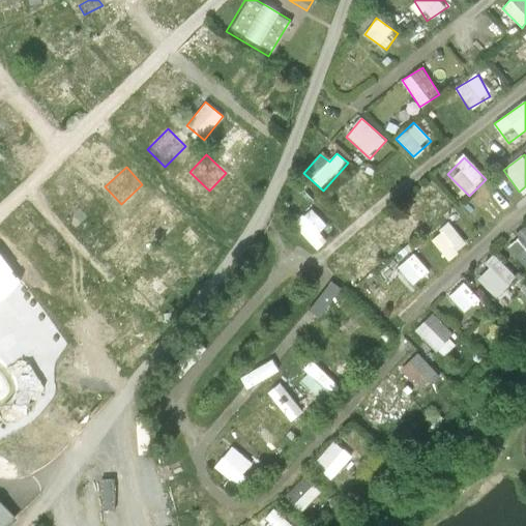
[(319,233),(327,226),(311,209),(293,226),(317,251),(327,241),(319,233)]
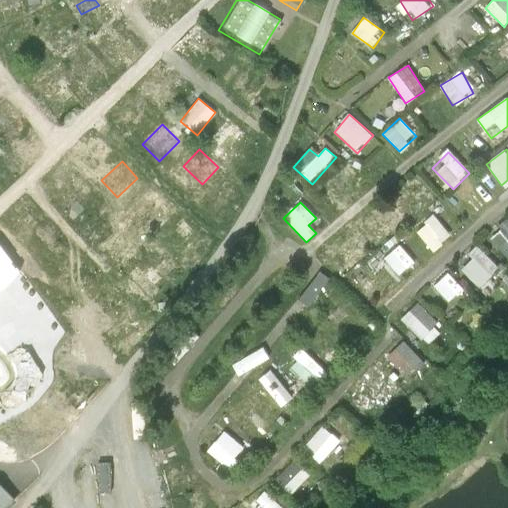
[(433,215),(415,232),(434,252),(452,235),(433,215)]
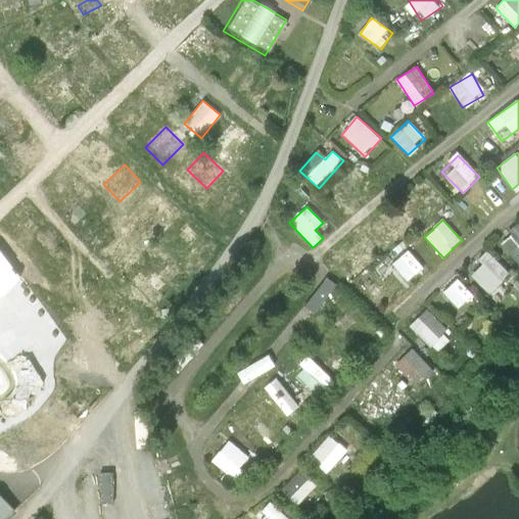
[(518,224),(500,242),(518,263),(518,262),(518,224)]
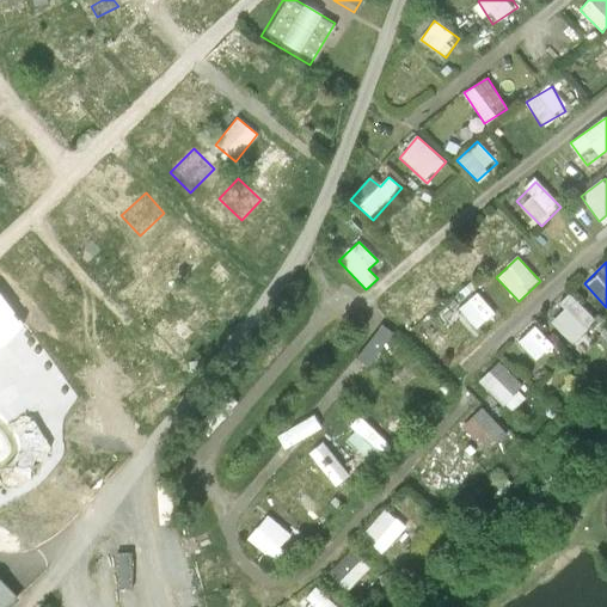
[(0,319),(2,322),(23,302),(0,277),(0,319)]
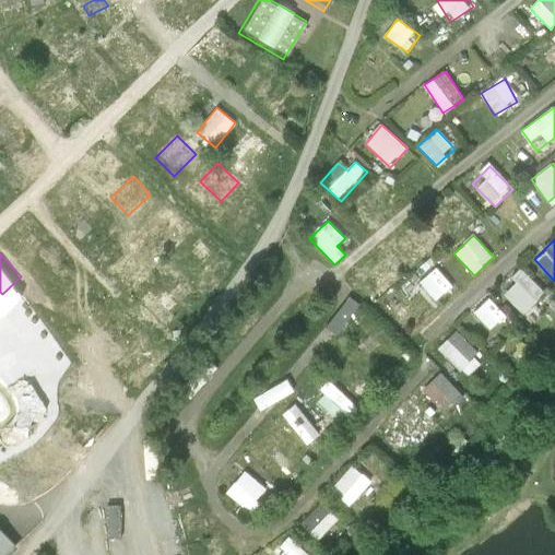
[(417,284),(437,304),(455,287),(435,268),(417,284)]
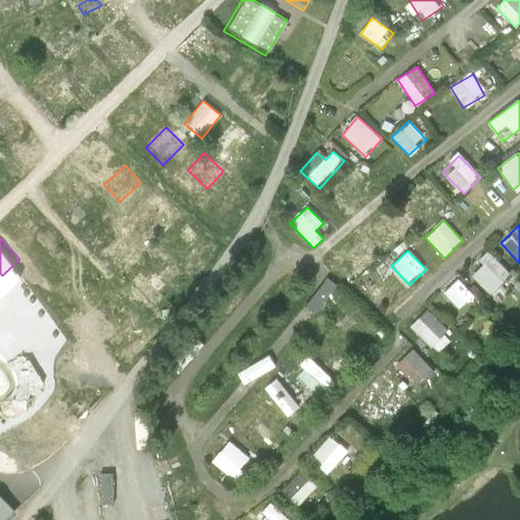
[(470,274),(490,294),(511,272),(490,253),(470,274)]
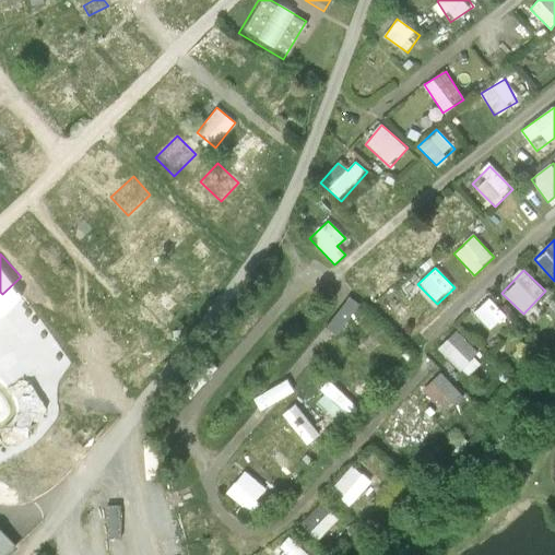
[(491,331),(507,316),(489,297),(473,311),(491,331)]
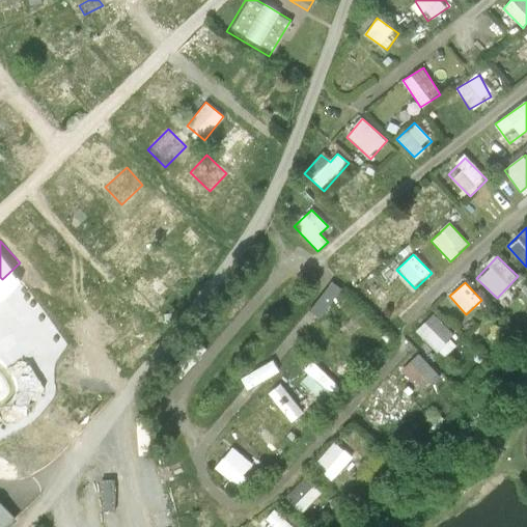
[(444,359),(461,340),(432,314),(415,334),(444,359)]
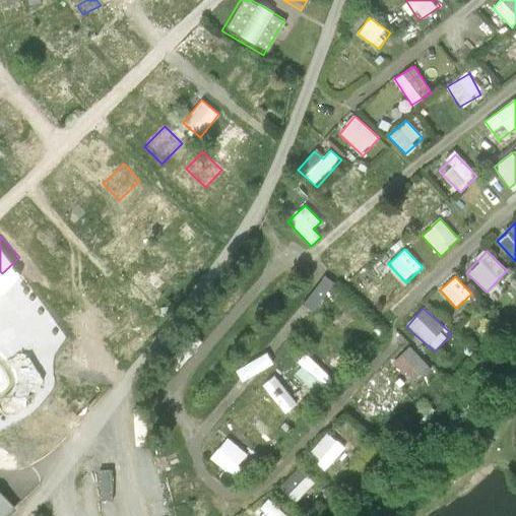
[(411,387),(431,370),(410,347),(391,365),(411,387)]
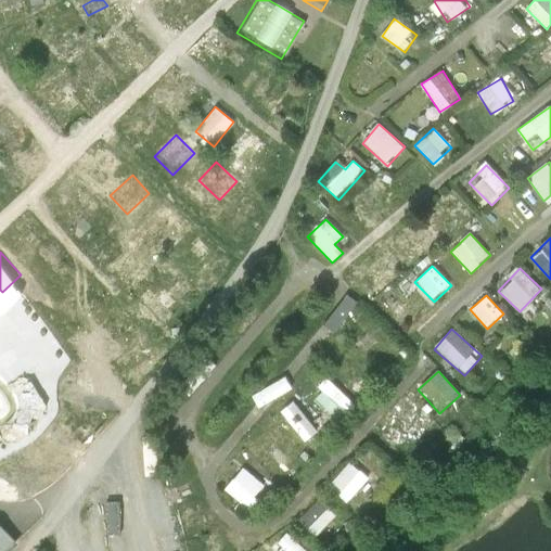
[(330,381),(311,400),(337,423),(355,405),(330,381)]
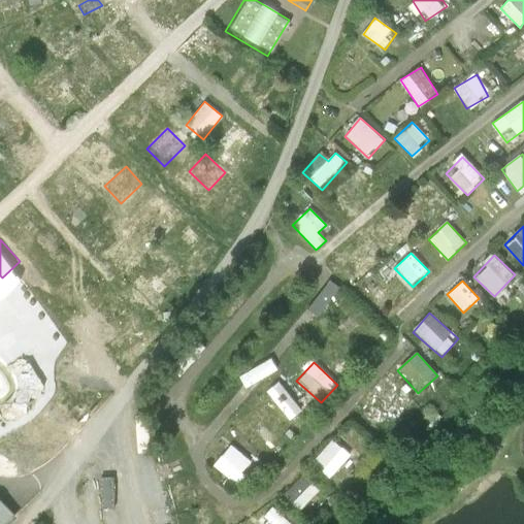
[(384,380),(361,405),(377,419),(399,393),(384,380)]
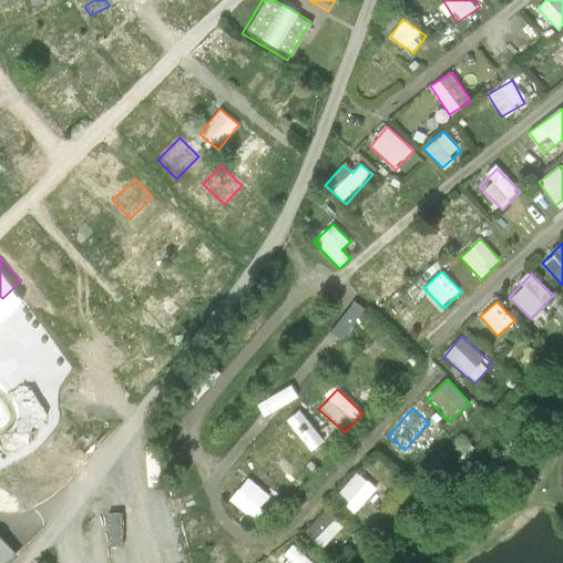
[(317,463),(329,450),(299,423),(288,437),(317,463)]
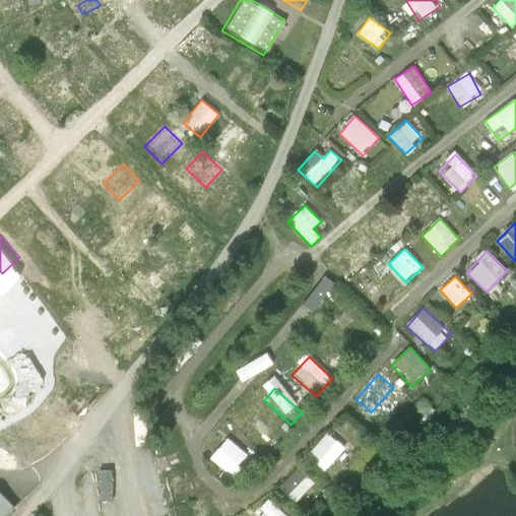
[(238,431),(262,452),(278,434),(255,412),(238,431)]
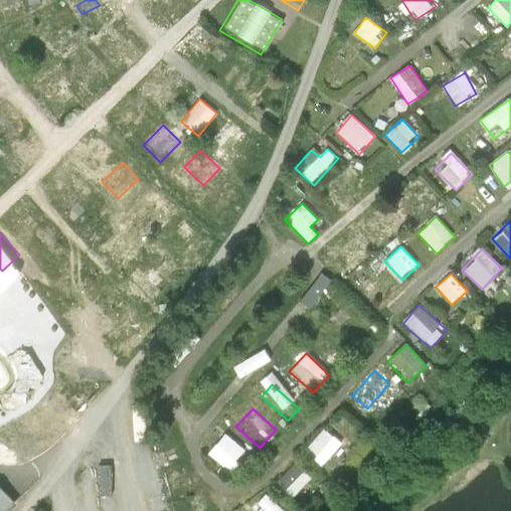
[(306,448),(324,465),(342,444),(324,428),(306,448)]
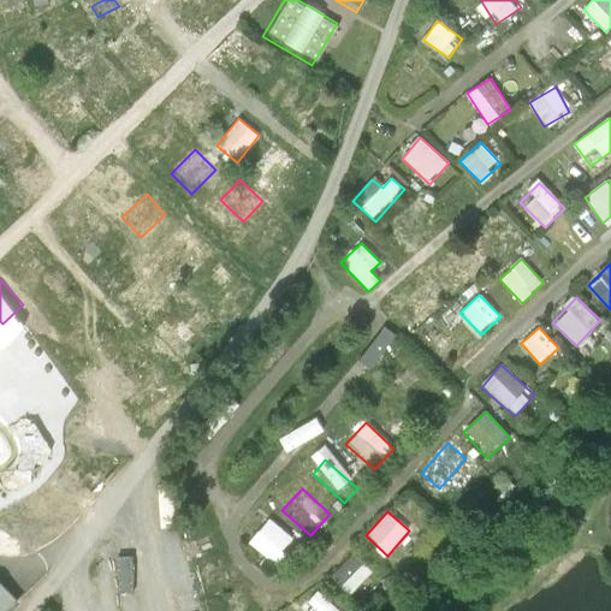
[(274,564),(294,543),(267,518),(248,540),(274,564)]
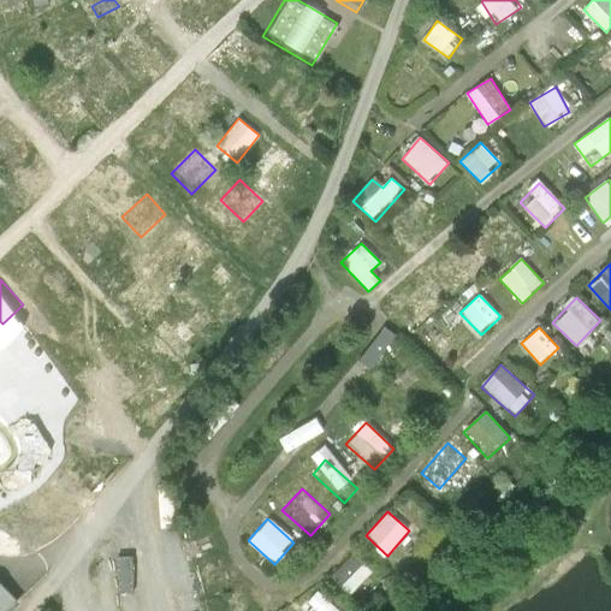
[(354,553),(327,580),(346,600),(373,573),(354,553)]
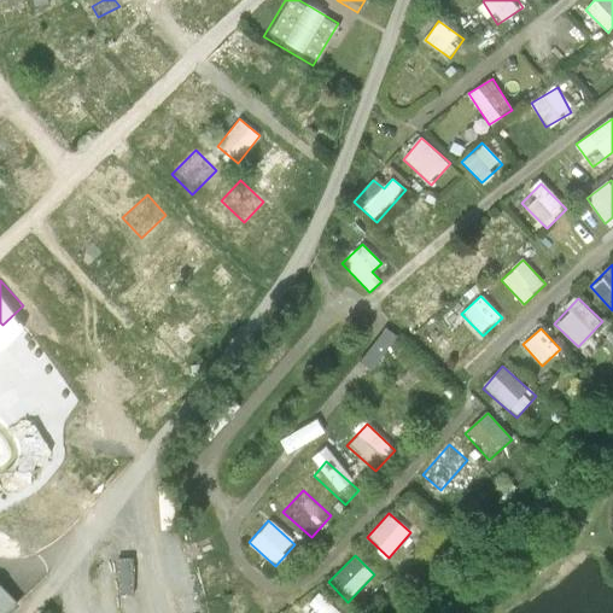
[(9,612),(12,608),(0,596),(0,612),(9,612)]
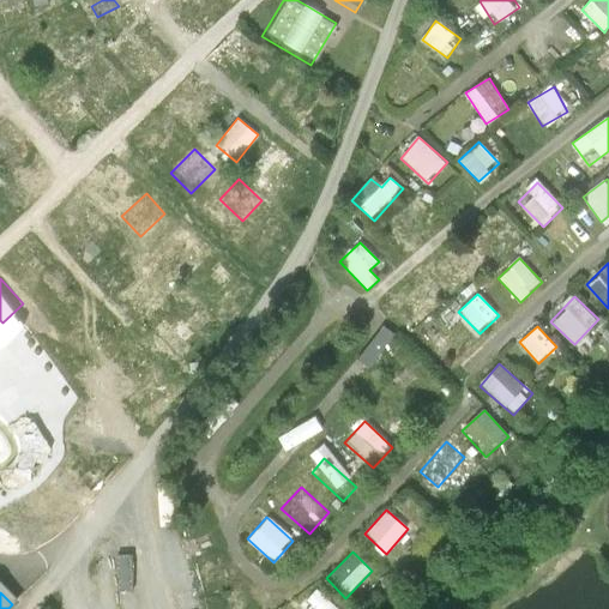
[(338,608),(319,592),(306,608),(338,608)]
